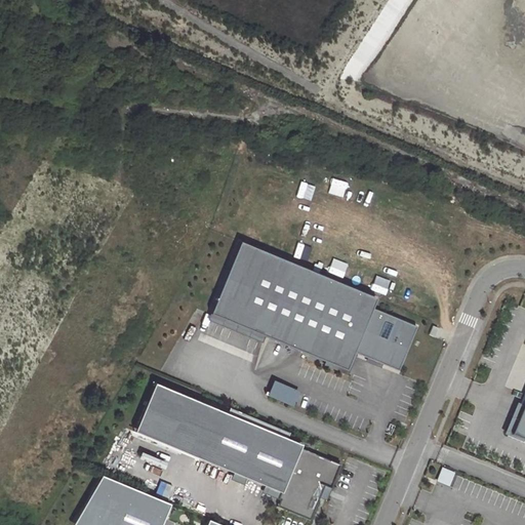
[(240,241),(209,313),(347,370),(354,352),(399,371),(417,326),(372,308),(376,298),(240,241)]
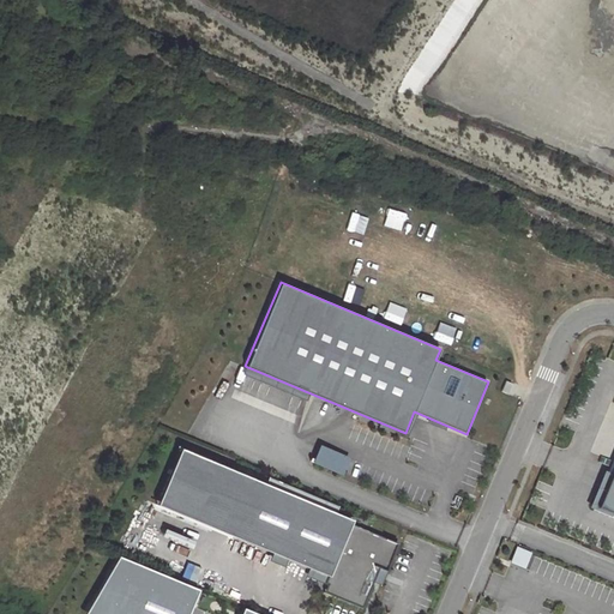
[(235,399),(263,409),(270,386),(242,377),(235,399)]
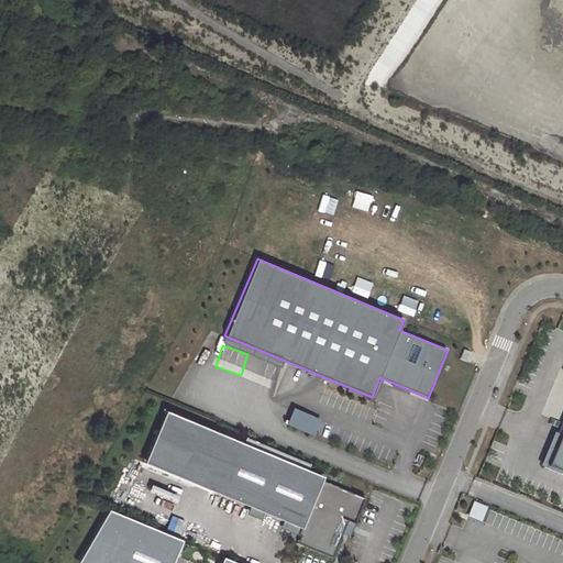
[(464,351),(461,360),(465,362),(470,353),(464,351)]
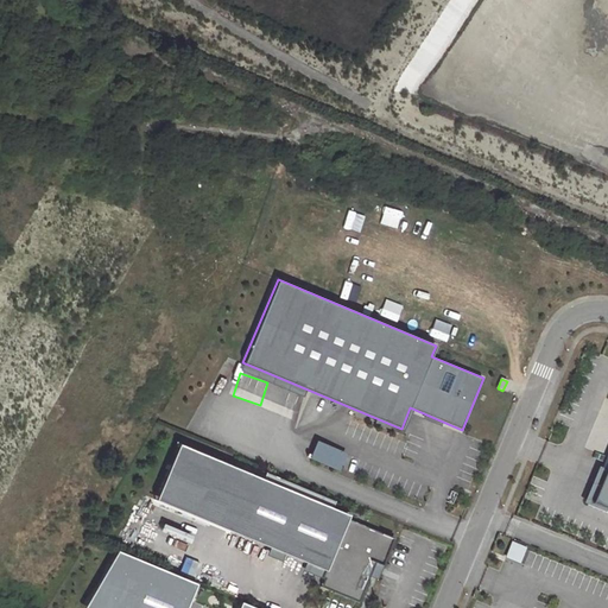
[(320,443),(312,458),(327,464),(327,463),(335,467),(341,453),(333,449),(333,448),(320,443)]
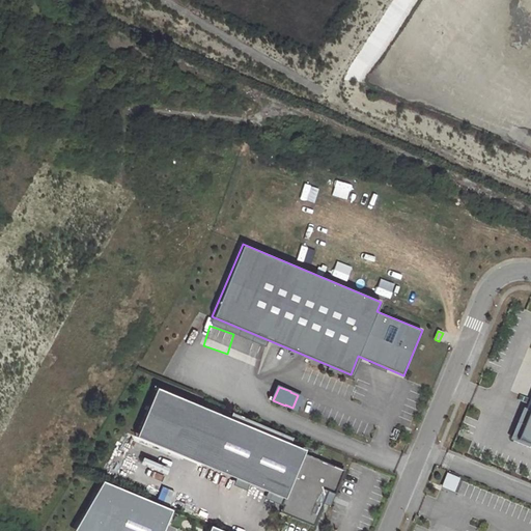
[(136,437),(199,464),(220,415),(156,388),(136,437)]
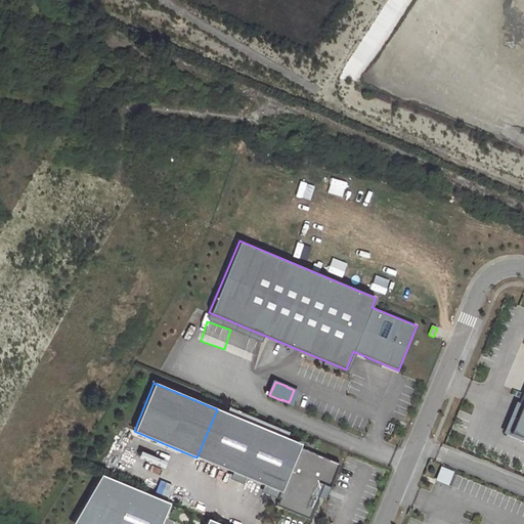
[(229,407),(226,413),(286,438),(289,432),(229,407)]
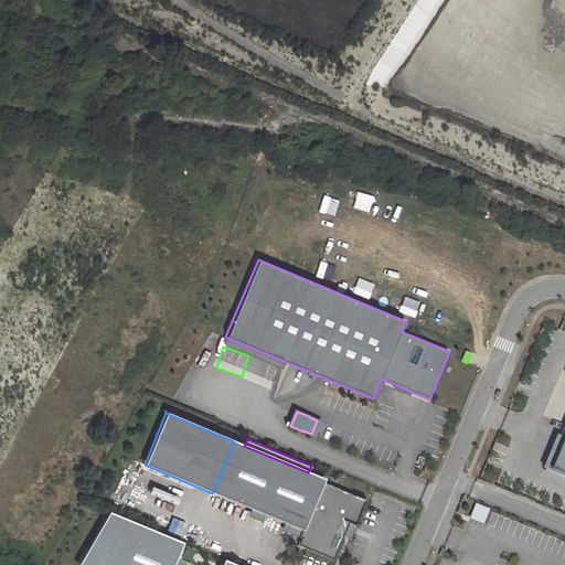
[(234,441),(212,493),(302,531),(299,537),(311,542),(308,548),(333,560),(349,523),(355,525),(366,500),(322,482),(323,479),(308,472),(244,446),(234,441)]
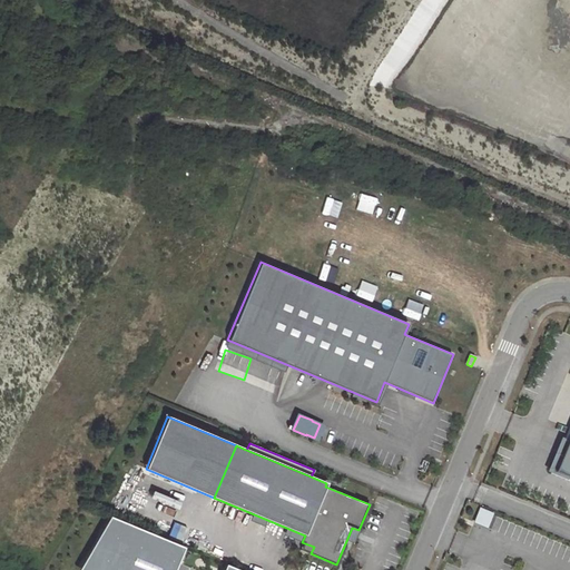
[(176,569),(185,548),(104,518),(84,569),(176,569)]
